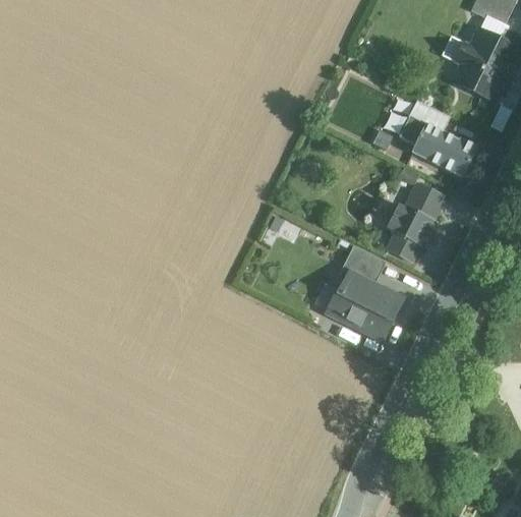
[(475,0),(471,9),(504,25),(517,0),(475,0)]
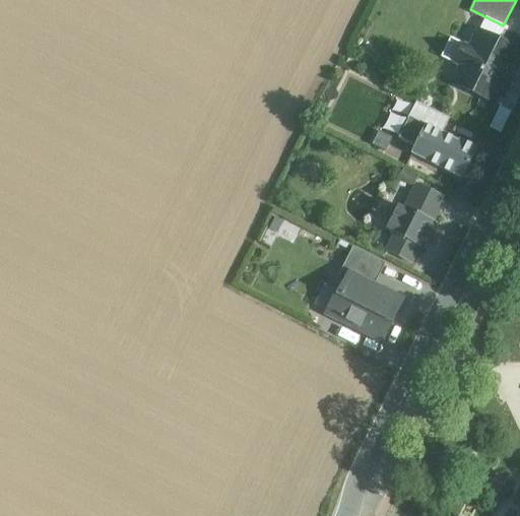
[(478,29),(470,46),(465,43),(456,61),(461,63),(453,80),(493,100),(501,84),(506,87),(516,67),(511,64),(518,49),(478,29)]
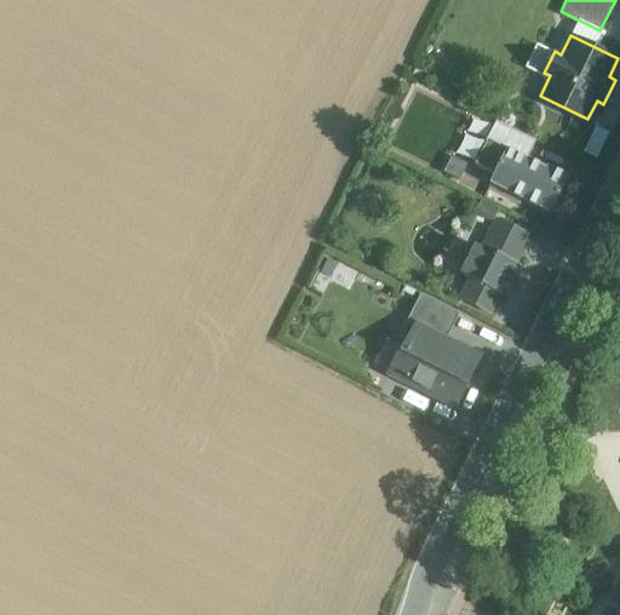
[(535,138),(497,119),(487,137),(506,147),(507,145),(527,155),(535,138)]
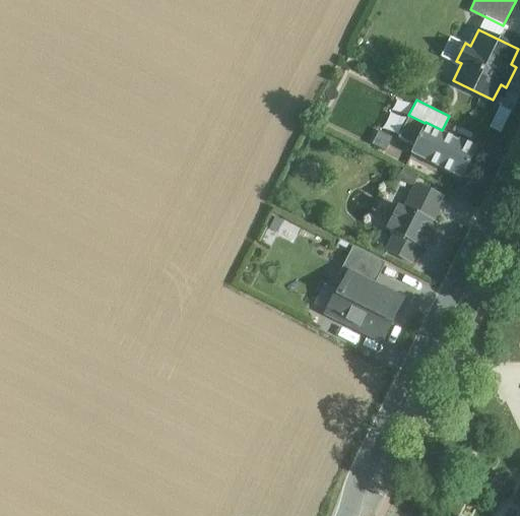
[(442,130),(426,122),(425,123),(408,115),(398,135),(414,143),(410,151),(462,177),(477,145),(458,136),(458,138),(442,130)]
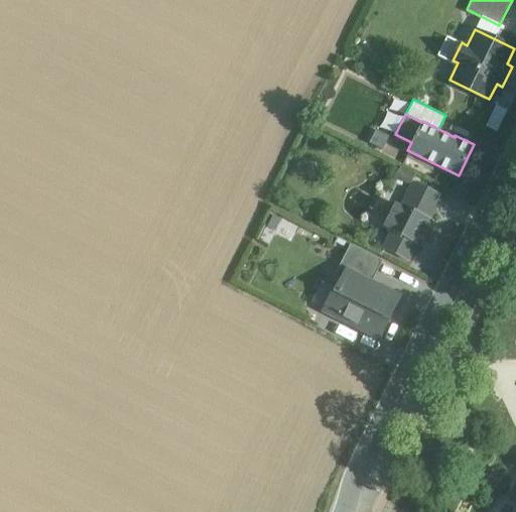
[(440,194),(413,179),(401,204),(428,218),(440,194)]
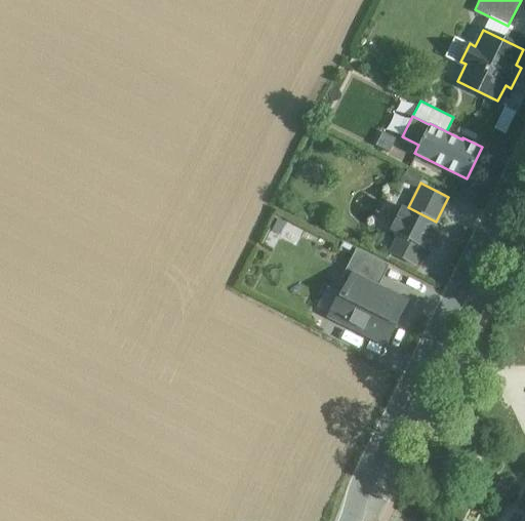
[(408,207),(403,204),(391,229),(399,233),(391,250),(414,262),(422,245),(427,247),(438,223),(436,222),(408,207)]
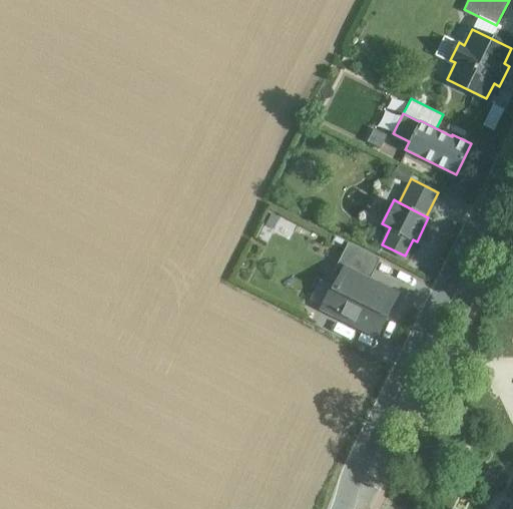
[(345,269),(369,281),(381,257),(348,240),(336,265),(345,269)]
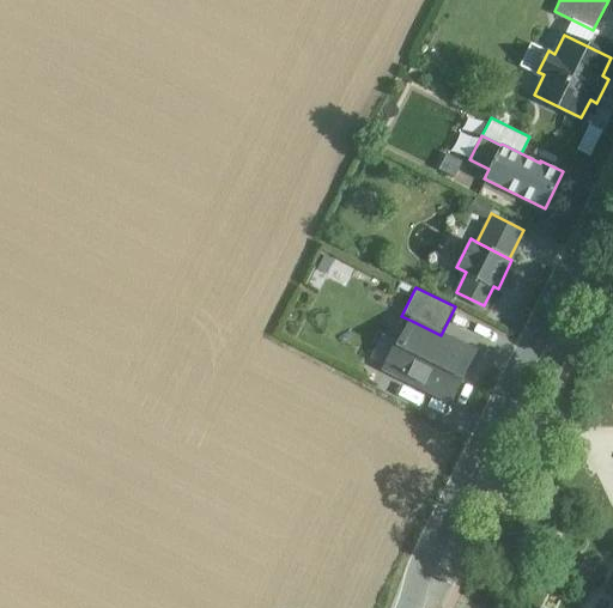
[(441,335),(412,321),(400,341),(398,340),(386,365),(450,396),(473,351),(441,335)]
